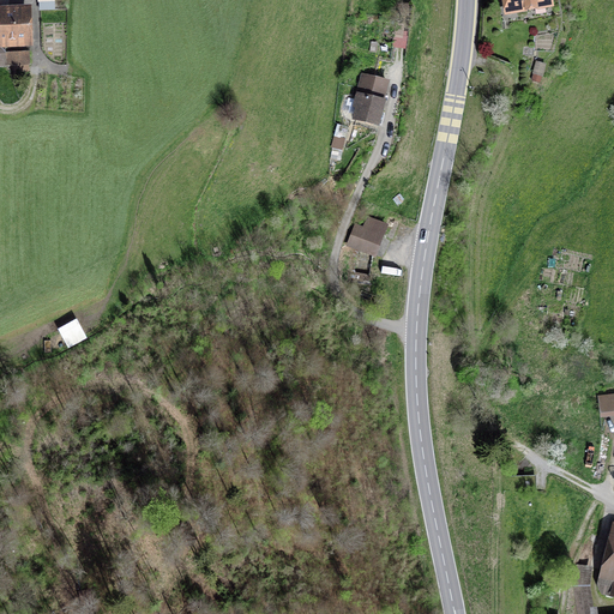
[(547,0),(504,0),(506,11),(548,4),(547,0)]
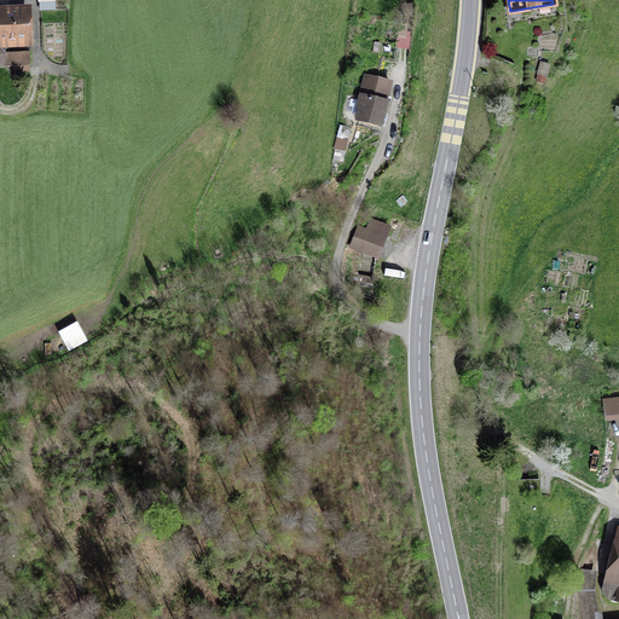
[(0,41),(30,40),(30,11),(0,11),(0,41)]
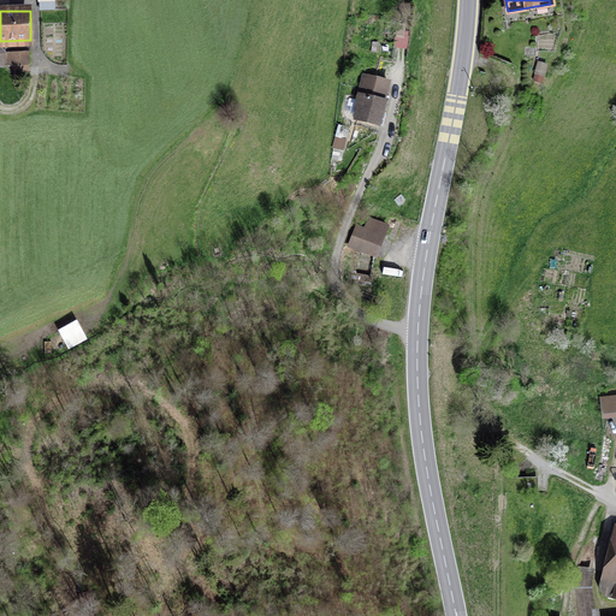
[(29,53),(7,53),(9,64),(29,64),(29,53)]
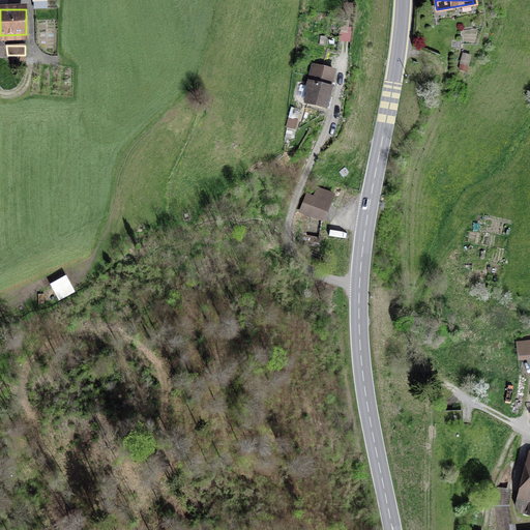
[(334,70),(314,65),(306,89),(310,90),(306,101),(326,108),(331,88),(329,87),(334,70)]
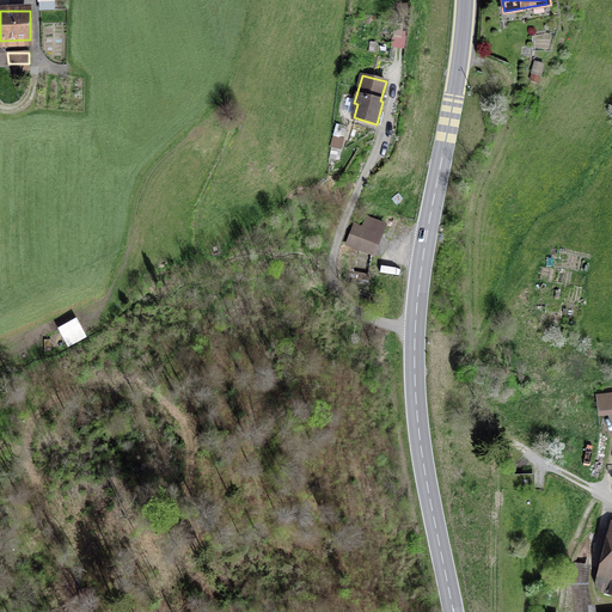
[(363,228),(380,236),(384,225),(367,219),(363,228)]
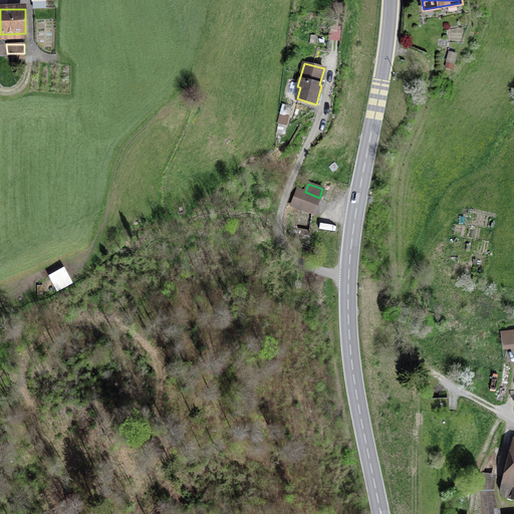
[(319,198),(305,192),(299,190),(293,206),(313,214),(319,198)]
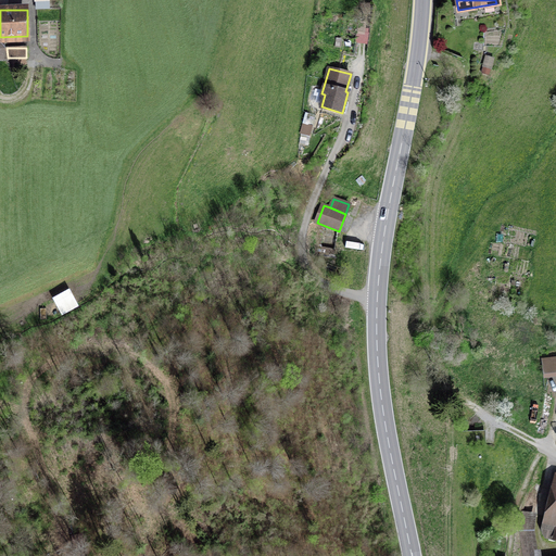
[(72,288),(53,295),(61,314),(79,306),(72,288)]
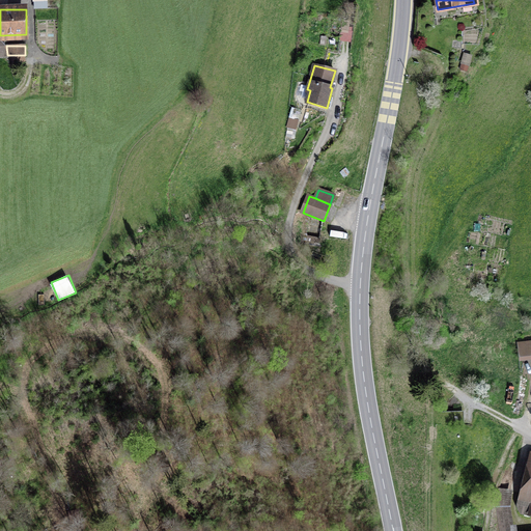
[(530,342),(521,344),(522,357),(530,356),(530,342)]
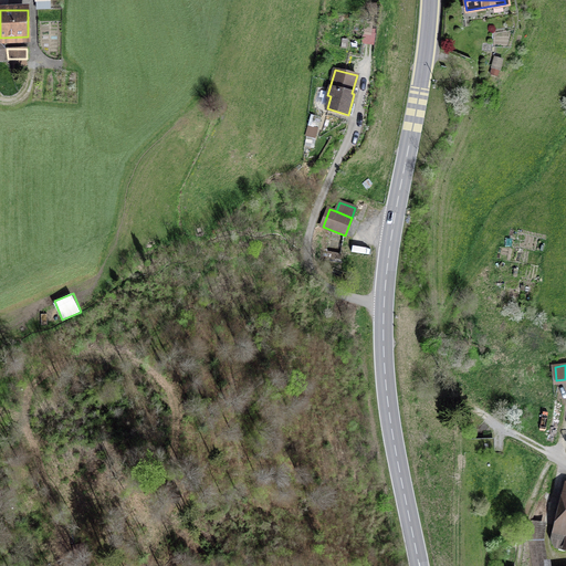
[(565,492),(553,544),(565,546),(565,492)]
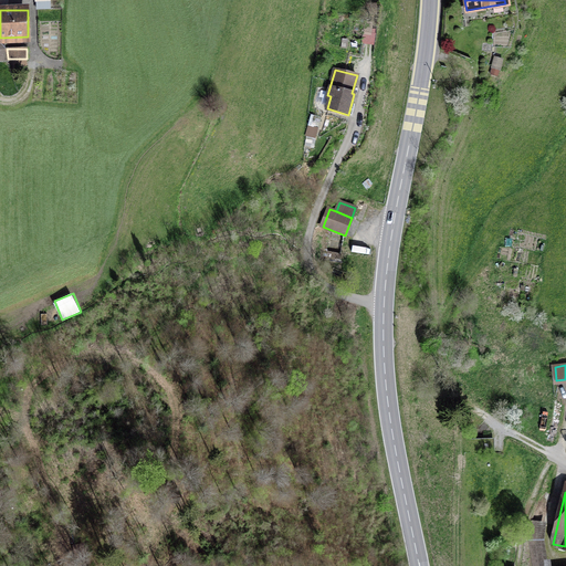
[(546,565),(543,540),(545,523),(531,521),(528,540),(532,565),(546,565)]
